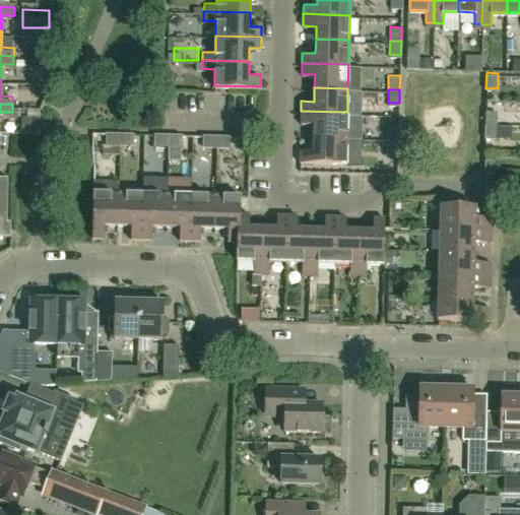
[(497,108),(485,108),(484,122),(497,122),(497,108)]
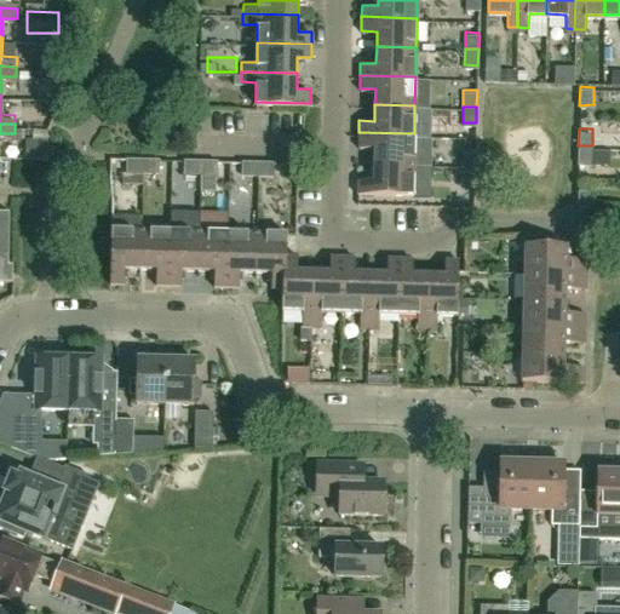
[(373,147),(373,161),(413,162),(414,133),(359,132),(359,145),(373,147)]
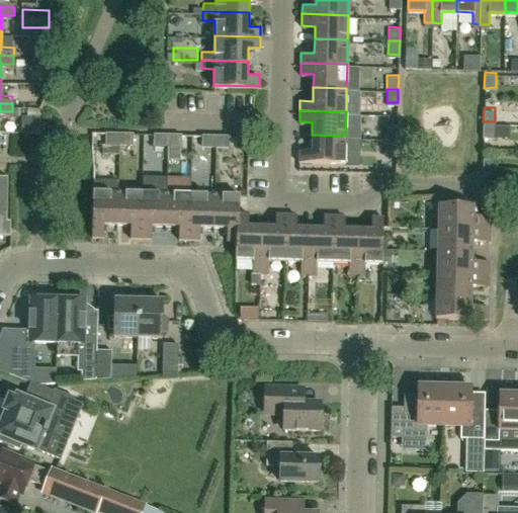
[(494,136),(495,121),(483,121),(483,136),(494,136)]
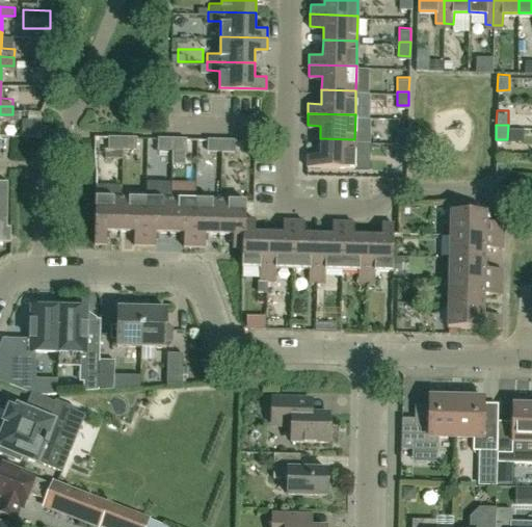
[(396,126),(396,140),(407,141),(408,127),(396,126)]
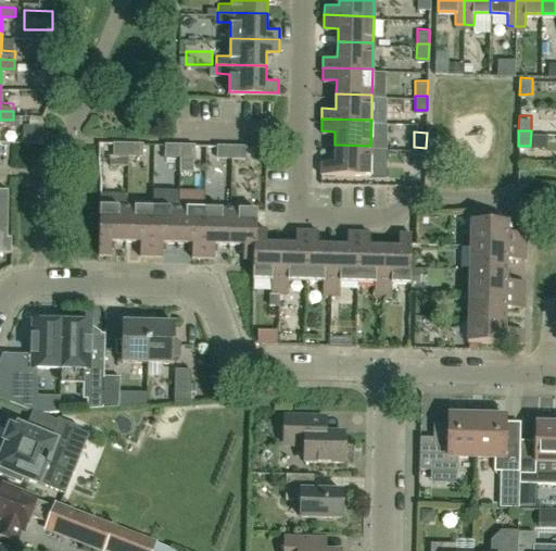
[(113,152),(127,152),(128,140),(113,139),(113,152)]
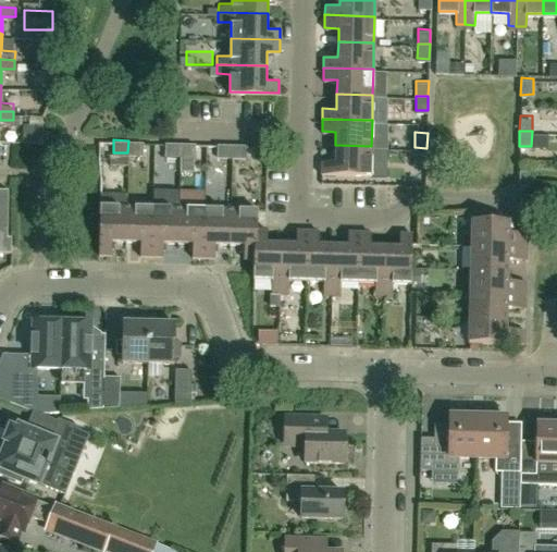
[(128,140),(127,152),(141,152),(143,140),(128,140)]
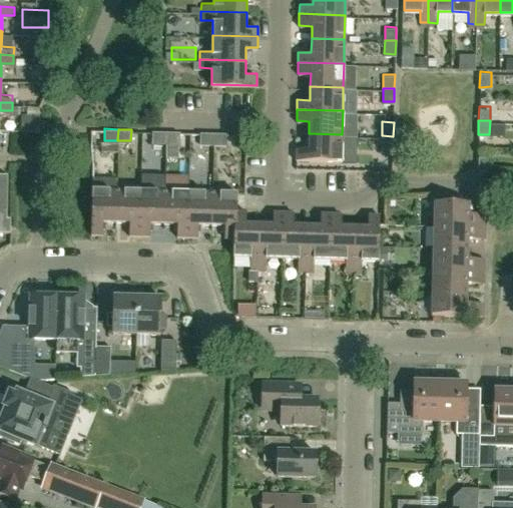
[(151,141),(166,141),(166,130),(151,130),(151,141)]
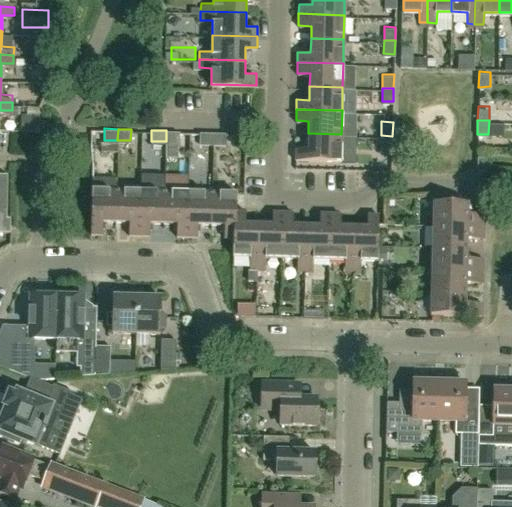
[(179,142),(179,130),(166,130),(166,141),(179,142)]
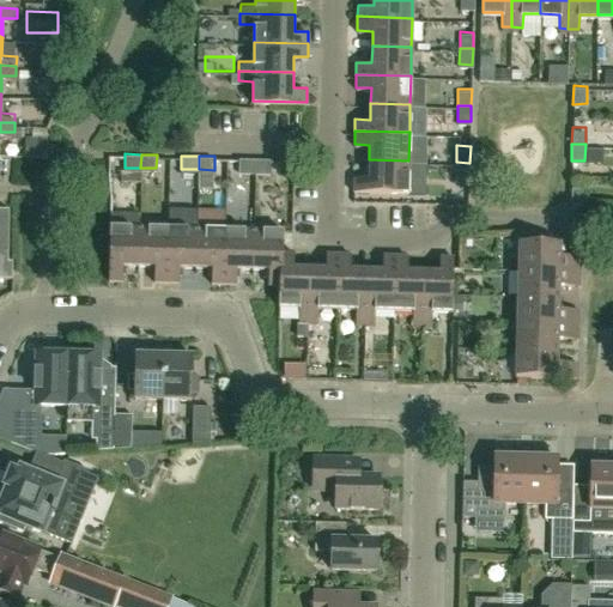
[(238,170),(256,171),(256,157),(238,157),(238,170)]
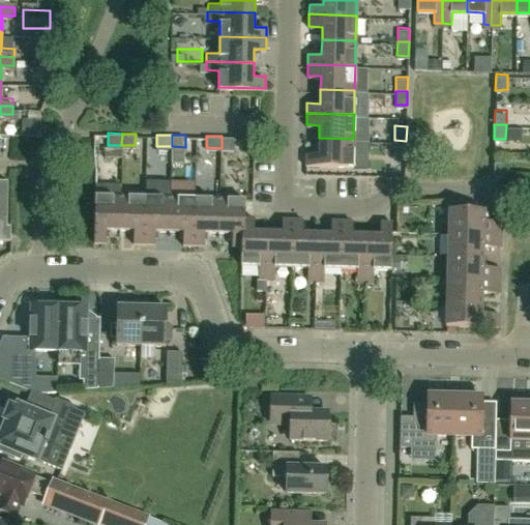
[(222,136),(222,148),(234,148),(234,136),(222,136)]
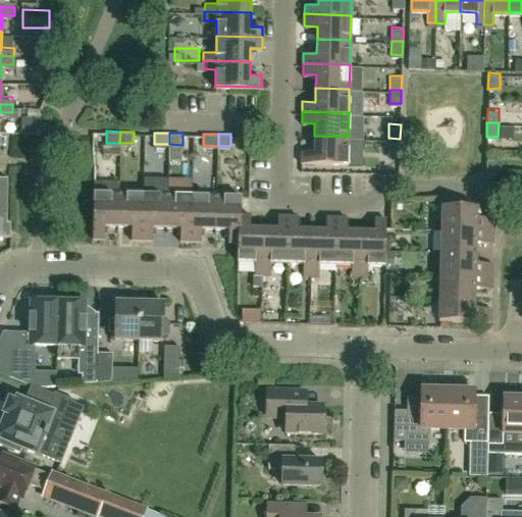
[(314,136),(314,137),(313,150),(301,150),(300,161),(347,162),(348,137),(314,136)]
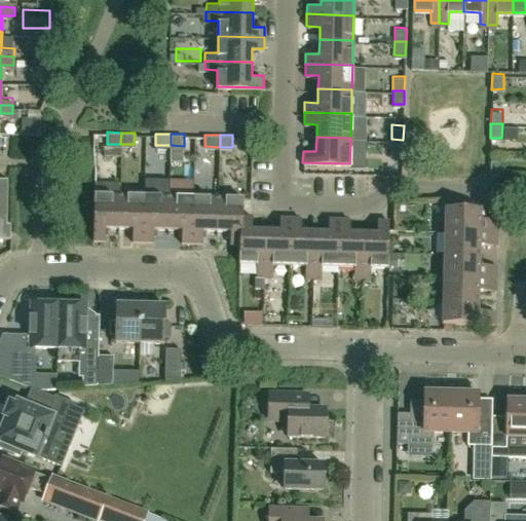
[(403,140),(391,139),(391,153),(403,154),(403,140)]
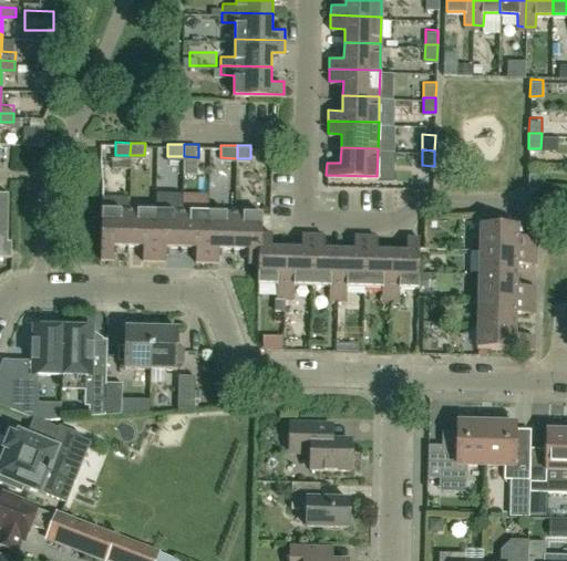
[(528,170),(527,182),(527,187),(539,188),(540,172),(528,170)]
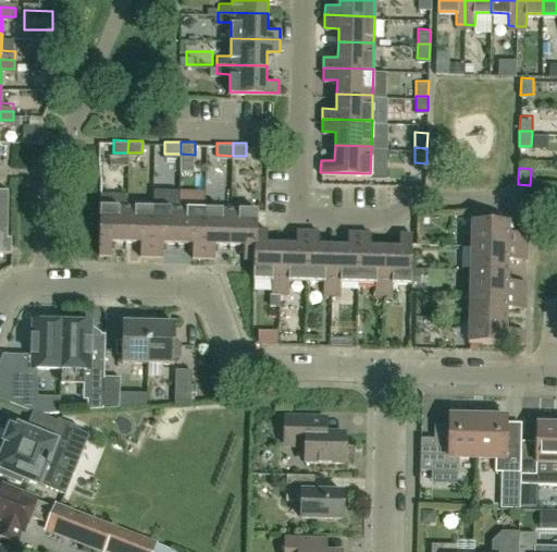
[(0,248),(11,249),(11,233),(8,233),(9,185),(0,185),(0,248)]
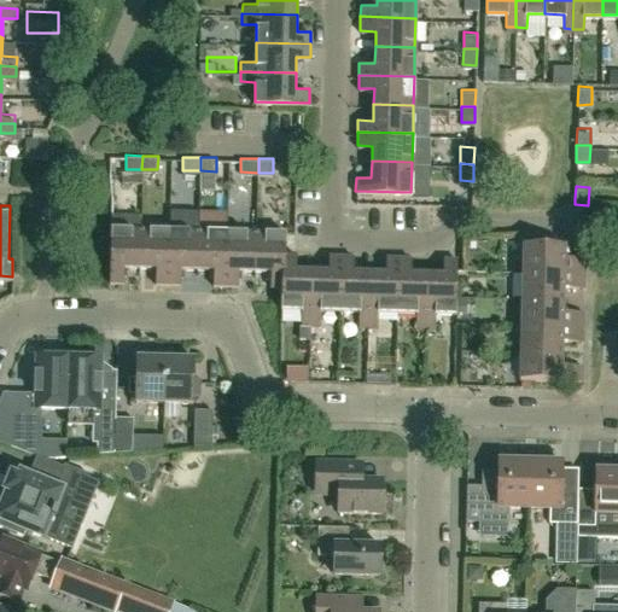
[(123,263),(139,264),(140,225),(111,223),(110,279),(123,280),(123,263)]
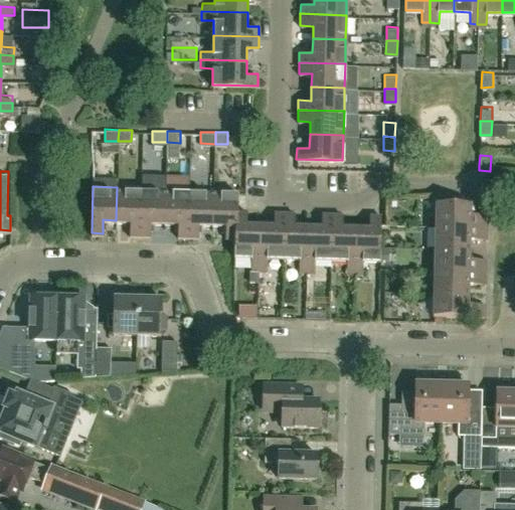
[(130,233),(140,234),(142,188),(117,187),(116,220),(130,220),(130,233)]
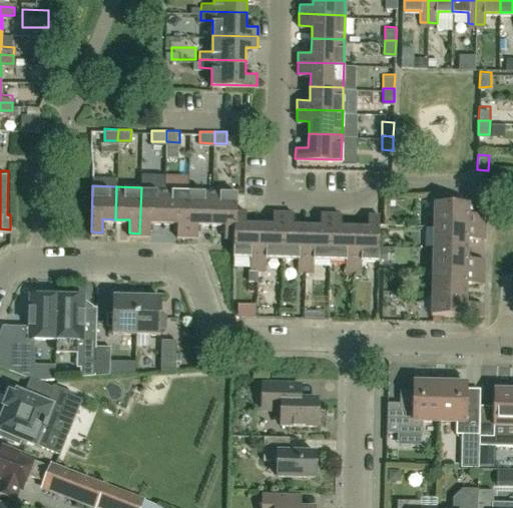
[(151,220),(164,220),(164,187),(141,187),(139,233),(150,233),(151,220)]
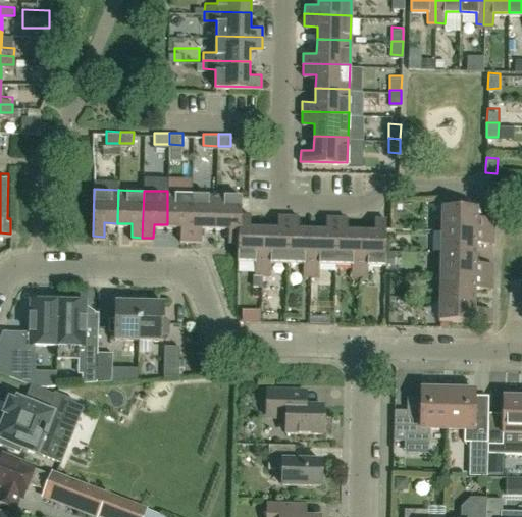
[(167,191),(167,224),(180,224),(179,239),(191,239),(192,192),(167,191)]
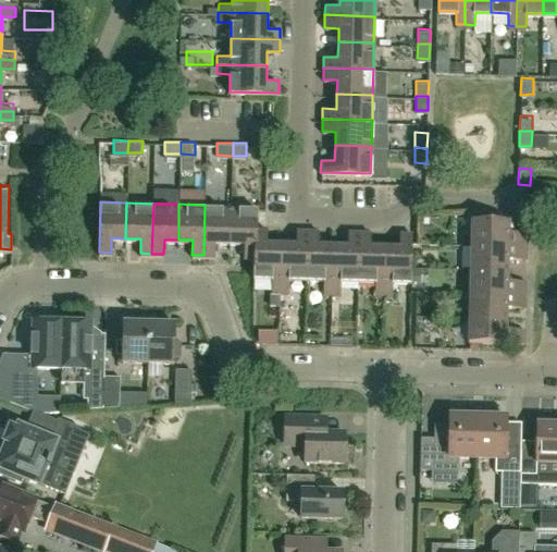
[(215,241),(231,242),(232,206),(205,205),(203,255),(214,255),(215,241)]
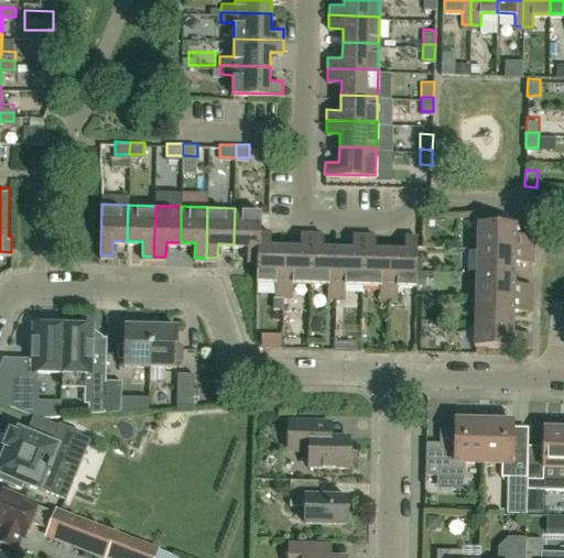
[(247,259),(259,259),(259,229),(260,229),(261,208),(235,208),(234,244),(247,244),(247,259)]
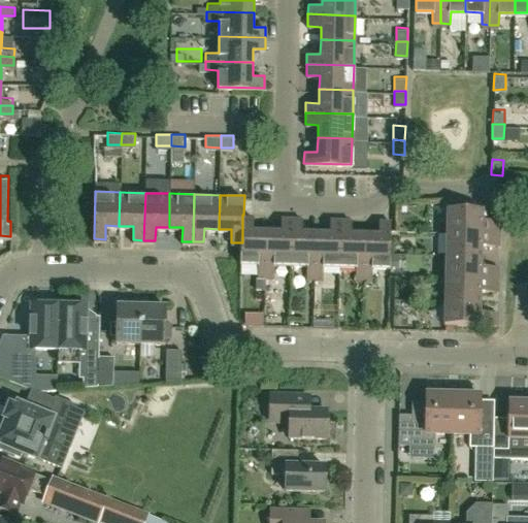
[(483,205),(448,204),(447,228),(499,230),(499,217),(483,217),(483,205)]
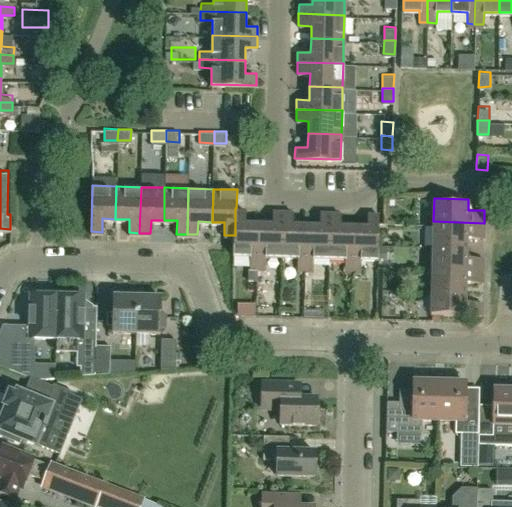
[(246,208),(236,208),(235,208),(235,235),(235,240),(233,240),(233,253),(249,254),(249,266),(258,266),(259,221),(245,221),(246,208)]
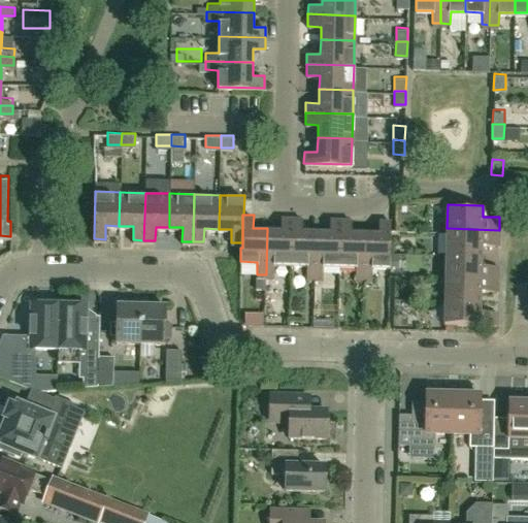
[(281,228),(267,228),(266,274),(274,274),(274,262),(291,263),(292,216),(281,216),(281,228)]
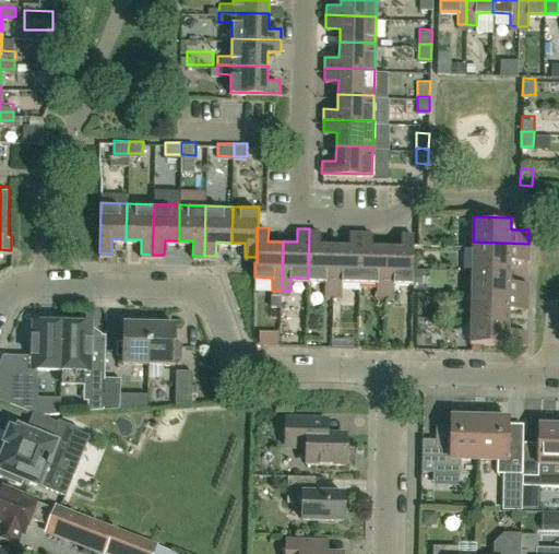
[(324,292),(333,292),(335,243),(320,243),(321,230),(309,228),(308,279),(325,279),(324,292)]
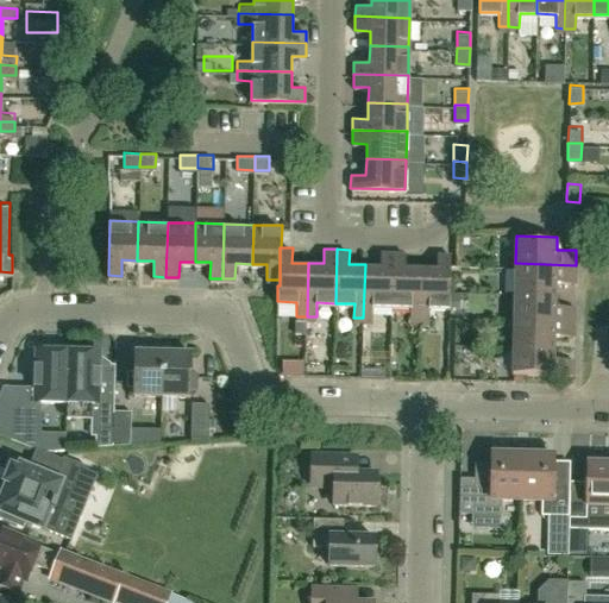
[(365,264),(363,318),(374,319),(374,305),(393,305),(394,251),(381,250),(381,265),(365,264)]
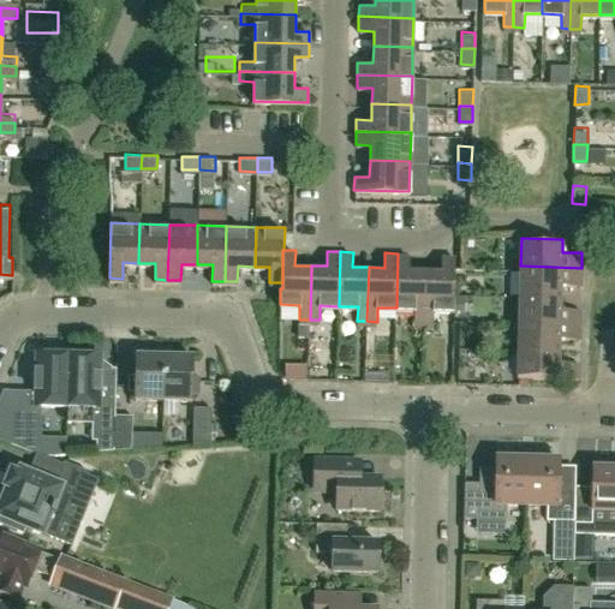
[(410,254),(398,254),(396,308),(415,308),(413,322),(424,323),(425,269),(410,268),(410,254)]
